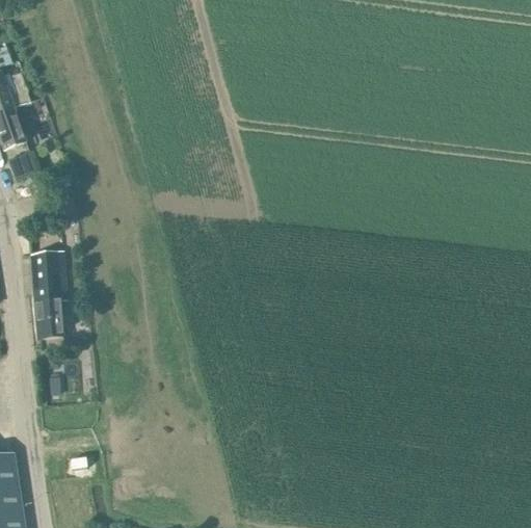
[(0,67),(12,62),(6,45),(0,47),(0,67)]
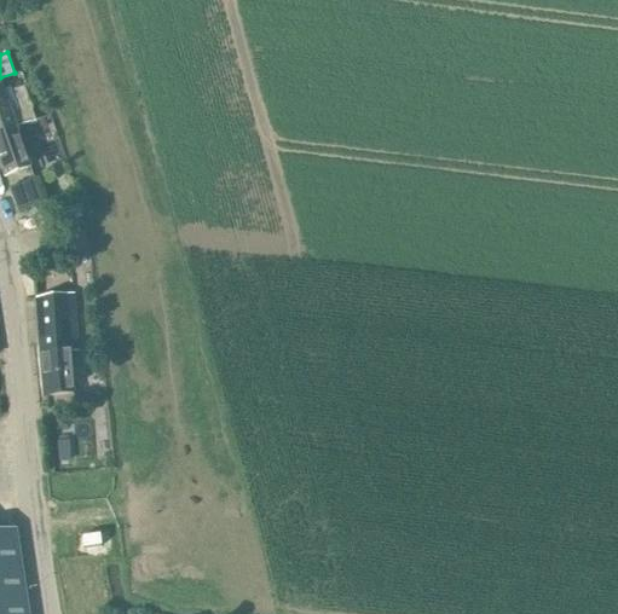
[(3,84),(0,85),(0,128),(17,123),(35,117),(30,104),(12,110),(5,90),(3,84)]
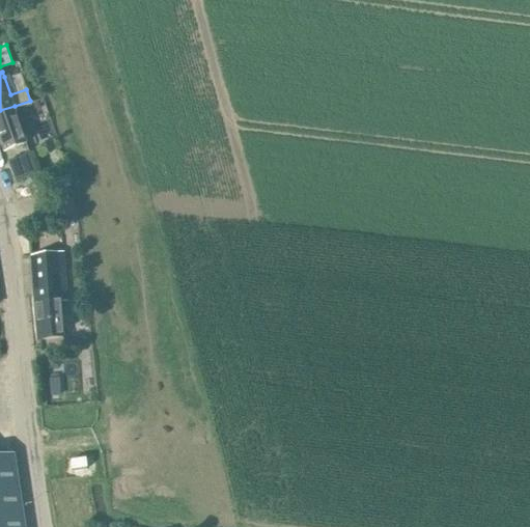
[(15,106),(0,110),(0,137),(4,148),(26,140),(15,107),(15,106)]
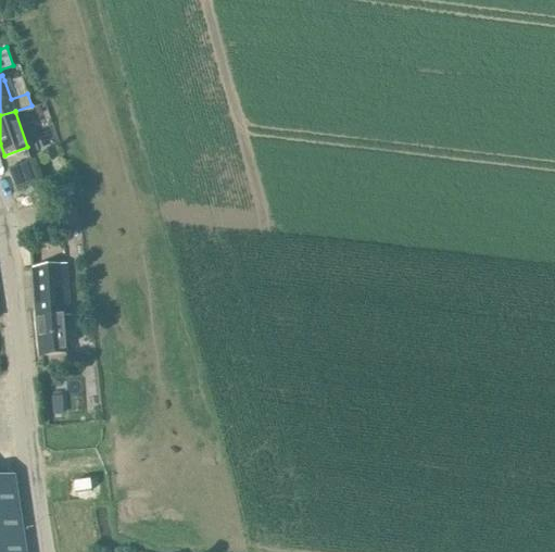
[(15,164),(10,166),(17,187),(23,185),(39,178),(32,158),(15,164)]
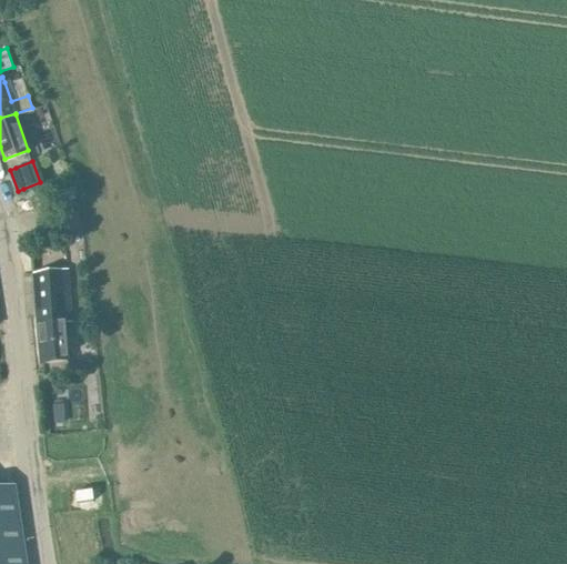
[(72,200),(63,202),(64,209),(67,222),(77,220),(72,200)]
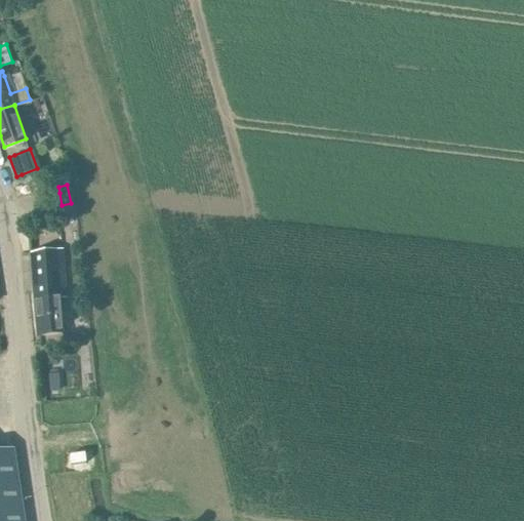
[(62,247),(36,250),(31,250),(34,296),(38,333),(63,330),(58,295),(65,294),(62,247)]
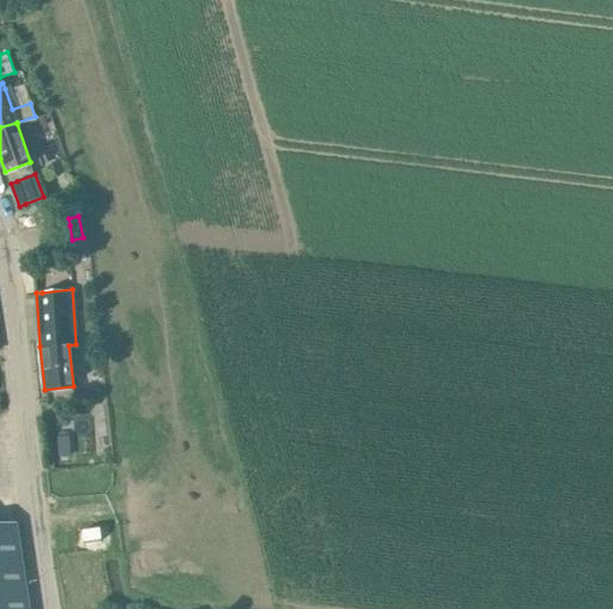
[(68,433),(59,434),(60,453),(70,453),(68,433)]
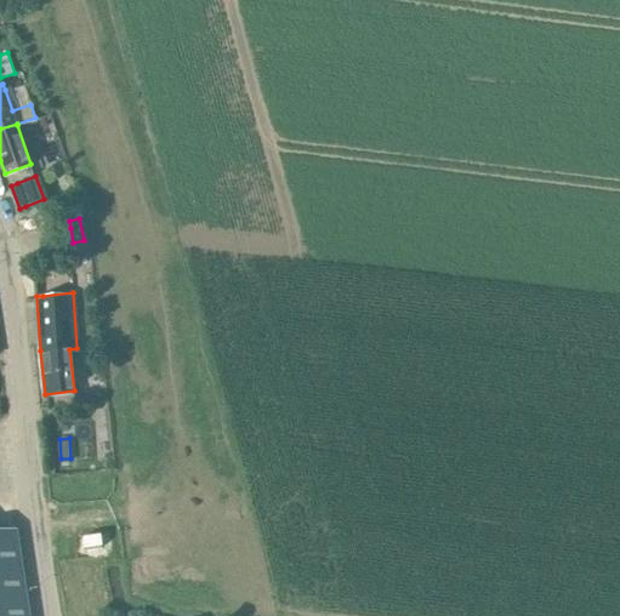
[(0,615),(30,615),(17,528),(0,530),(0,615)]
